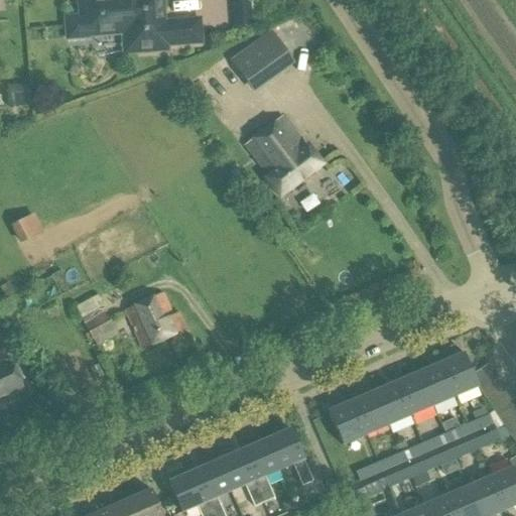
[(77,0),(79,17),(65,18),(67,40),(88,38),(87,33),(116,31),(116,35),(125,34),(126,48),(142,47),(142,53),(167,51),(167,46),(201,43),(200,19),(164,22),(162,0),(77,0)]
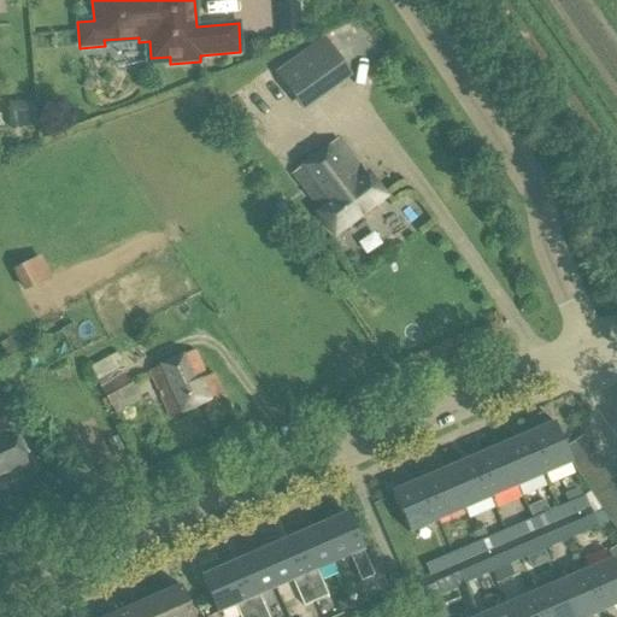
[(289,0),(291,22),(304,22),(303,0),(289,0)]
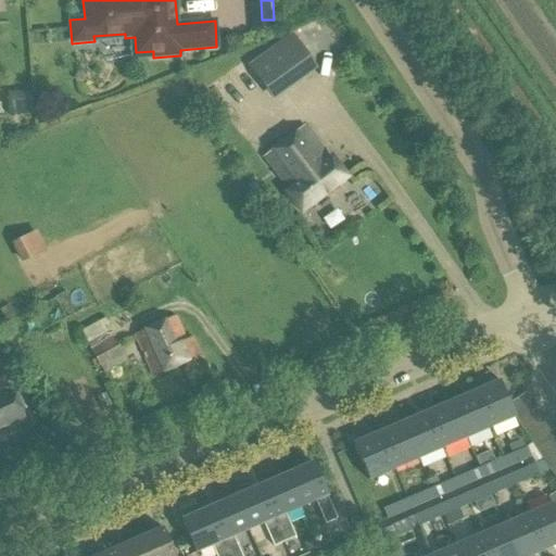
[(192,1),(191,12),(216,13),(216,1),(192,1)]
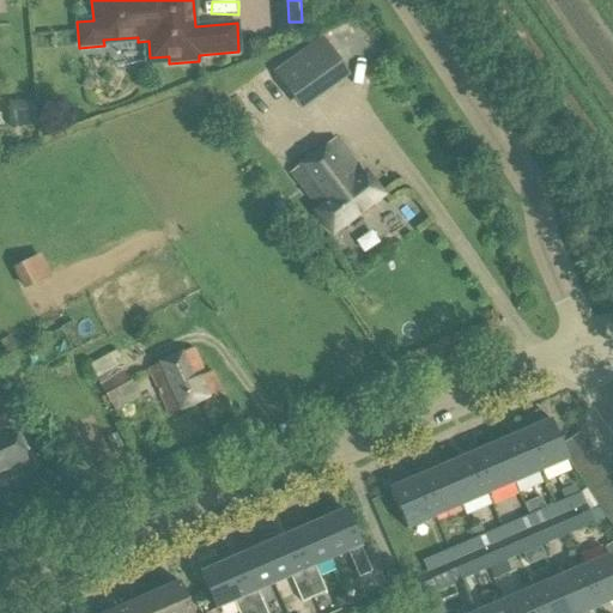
[(299,113),(350,76),(321,37),(272,74),(299,113)]
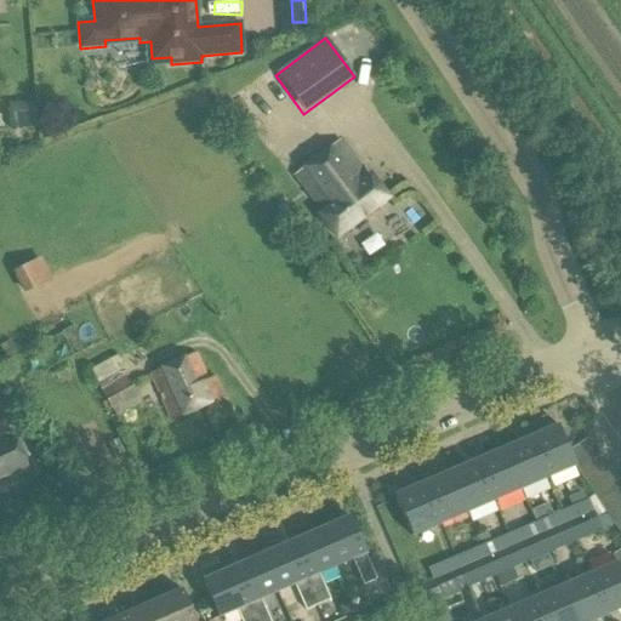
[(11,131),(36,129),(34,102),(9,104),(11,131)]
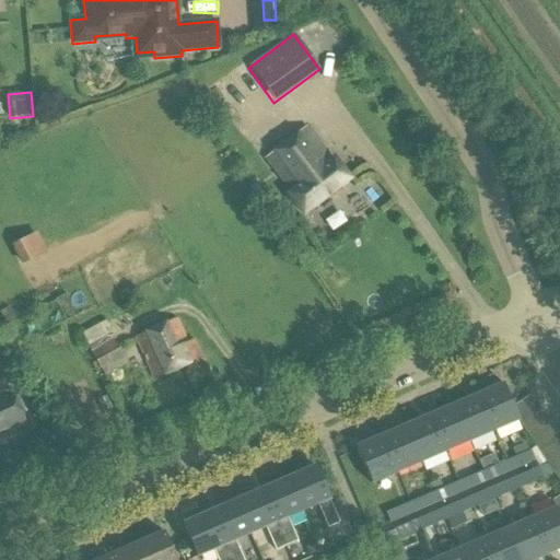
[(334,160),(307,127),(265,160),(290,194),(288,195),(303,216),(349,181),(351,179),(335,159),(334,160)]
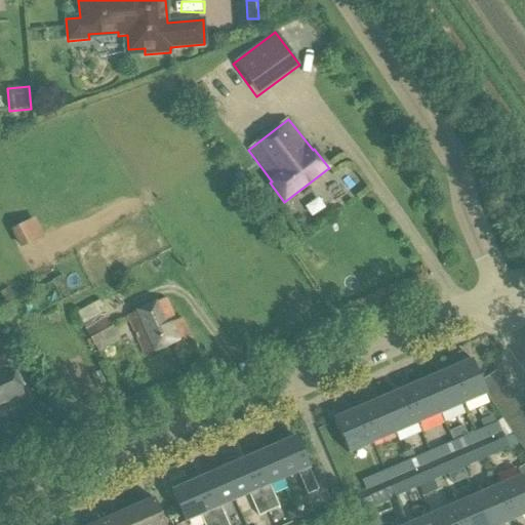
[(19,249),(43,237),(34,219),(10,231),(19,249)]
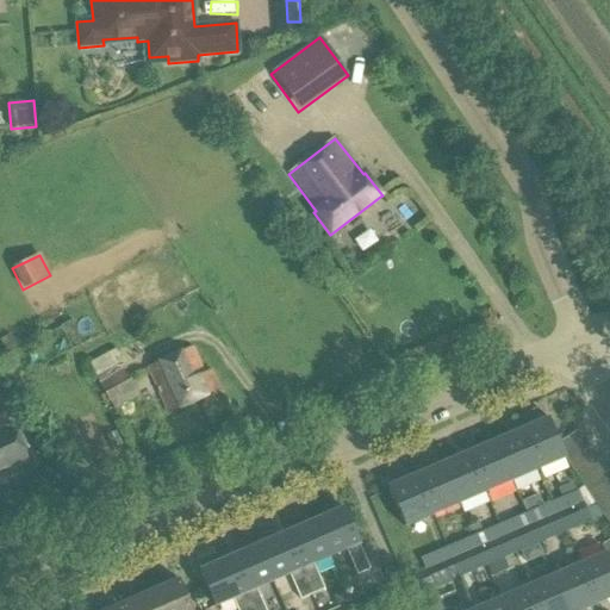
[(205,374),(193,348),(148,367),(168,414),(221,390),(212,371),(205,374)]
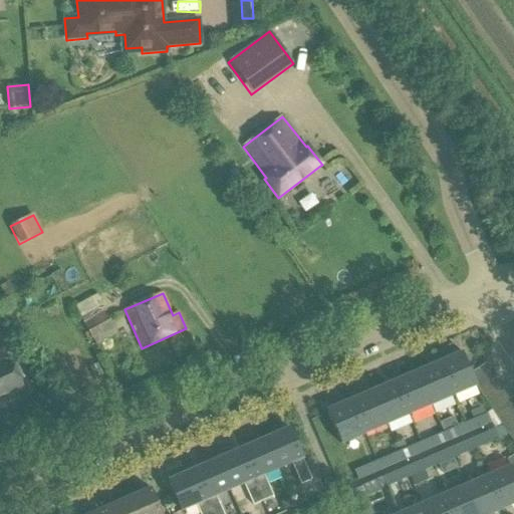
[(95,344),(116,333),(105,312),(84,322),(89,333),(83,337),(87,344),(93,340),(95,344)]
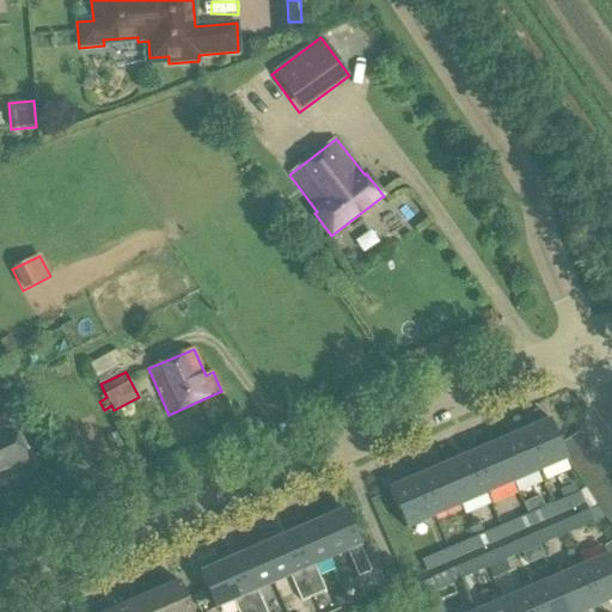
[(565,459),(560,445),(549,422),(522,434),(539,471),(565,460),(565,459)]
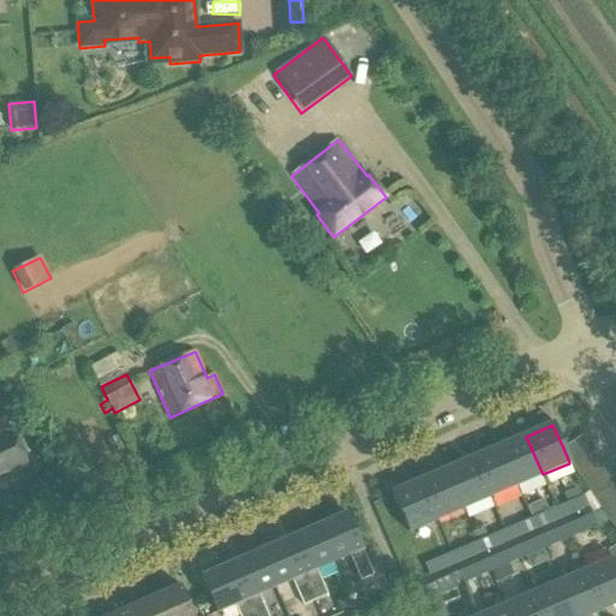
[(0,477),(27,467),(11,430),(0,434),(0,477)]
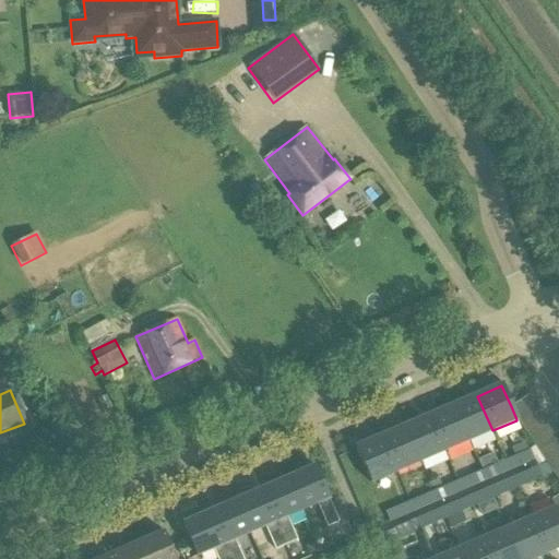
[(516,419),(537,405),(530,394),(511,406),(516,419)]
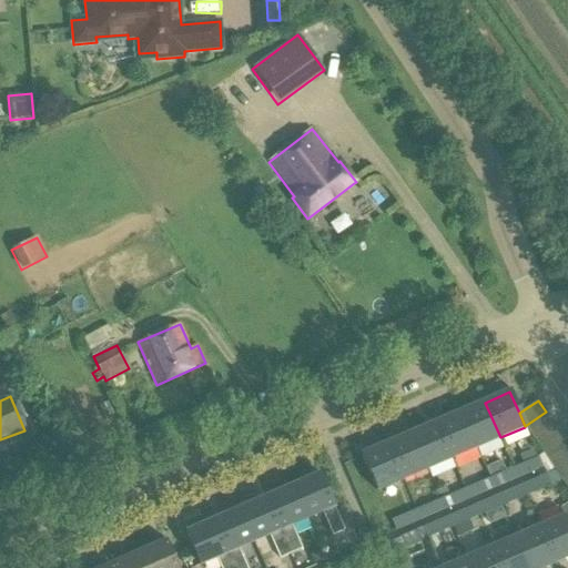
[(476,448),(500,437),(485,403),(460,413),(476,448)]
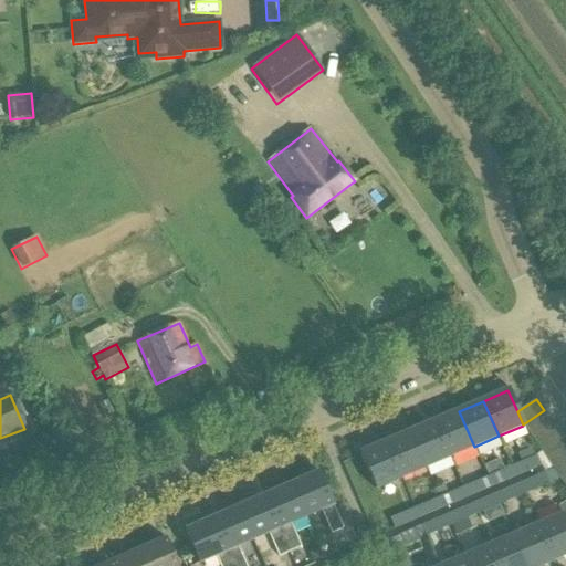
[(523,425),(523,426),(530,436),(551,421),(544,410),(523,425)]
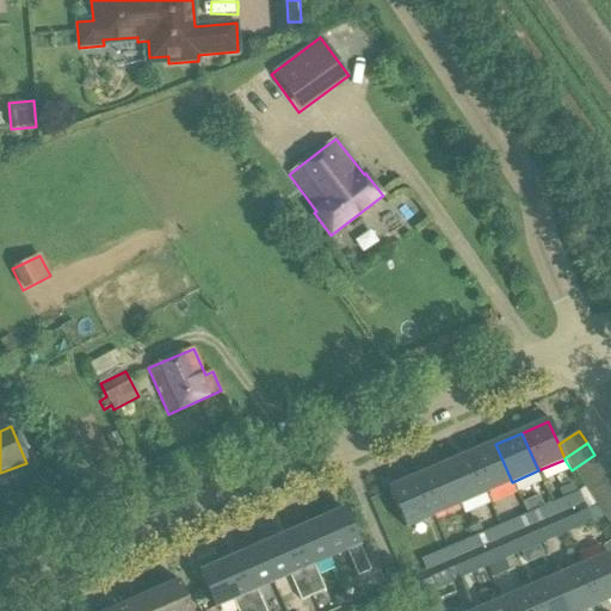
[(486,493),(512,482),(495,444),(469,456),(486,493)]
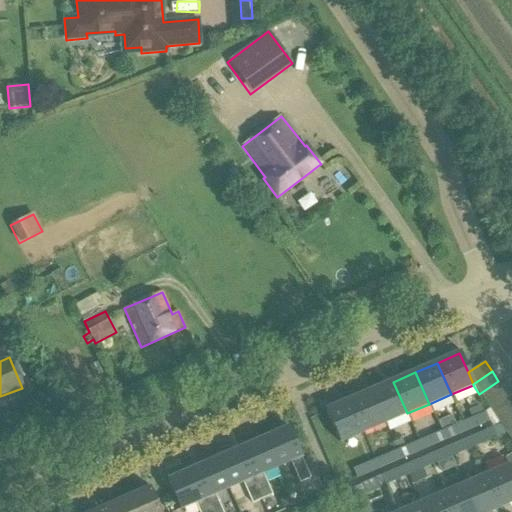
[(485,403),(505,390),(498,381),(479,394),(485,403)]
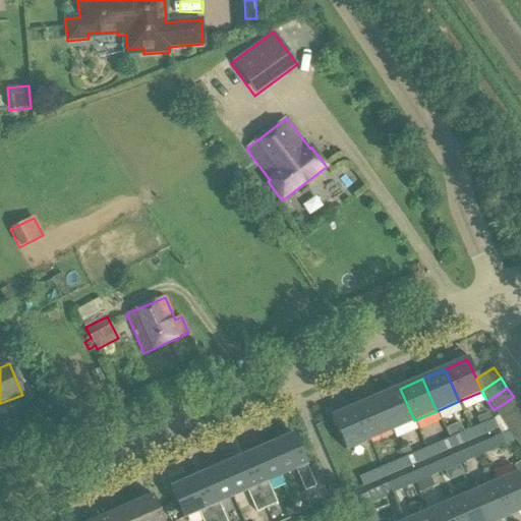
[(392,430),(414,420),(400,389),(378,398),(392,430)]
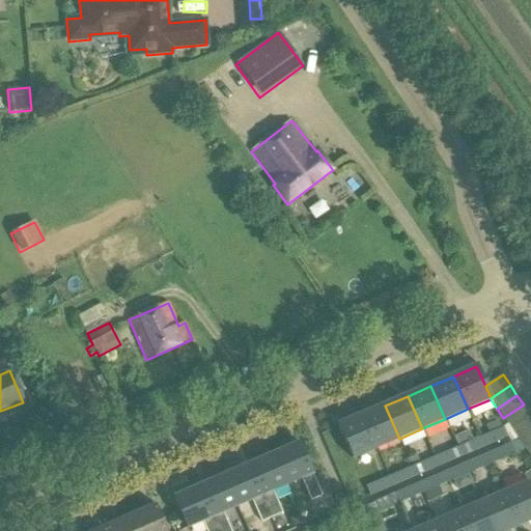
[(510,427),(530,415),(524,404),(503,418),(508,425),(510,427)]
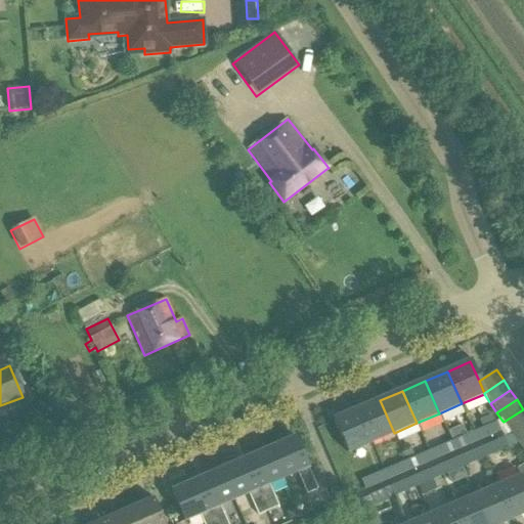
[(370,443),(394,433),(380,400),(356,410),(370,443)]
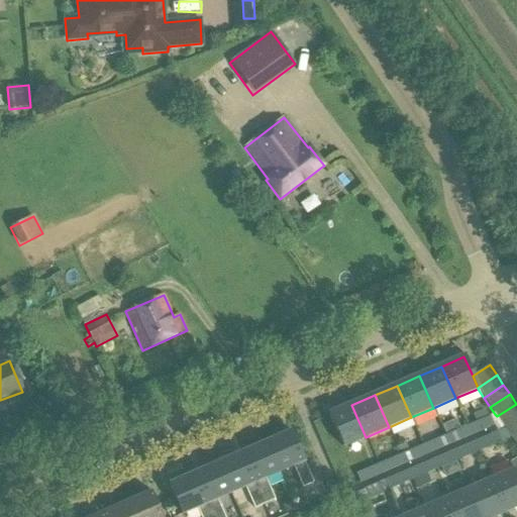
[(503,426),(516,416),(516,405),(516,404),(497,416),(503,426)]
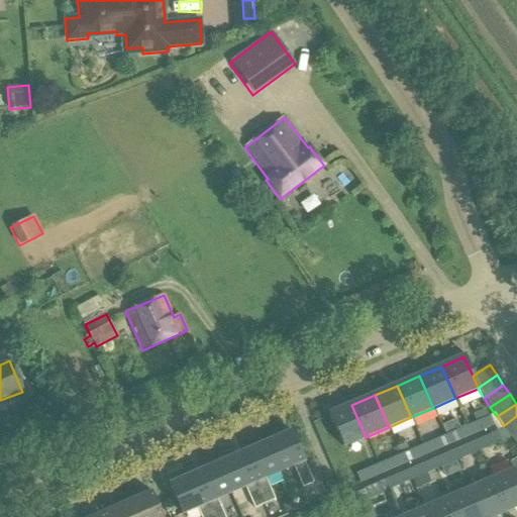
[(343,446),(366,437),(351,405),(330,414),(343,446)]
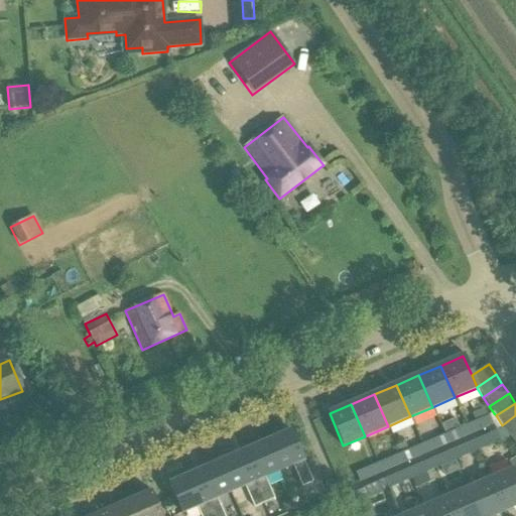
[(466,425),(470,434),(492,425),(488,415),(487,416),(484,409),(472,414),(475,421),(466,425)]
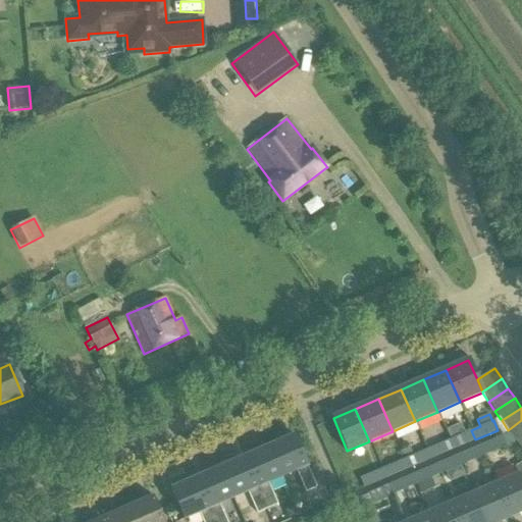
[(521,420),(508,430),(514,439),(521,434),(521,420)]
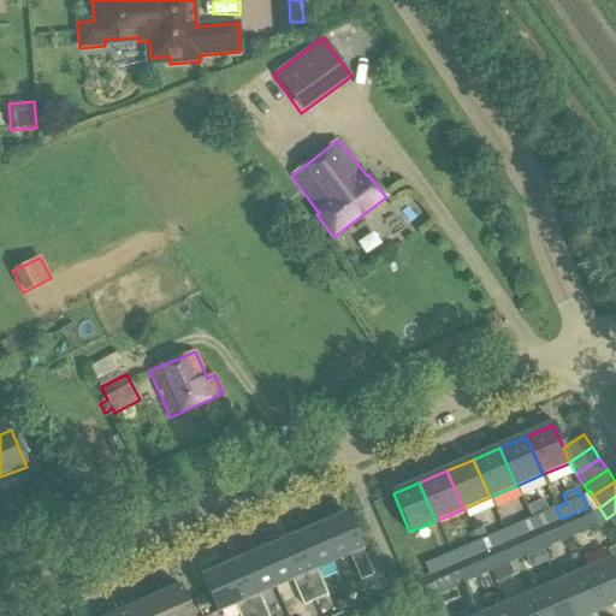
[(534,531),(561,519),(556,508),(529,519),(534,531)]
